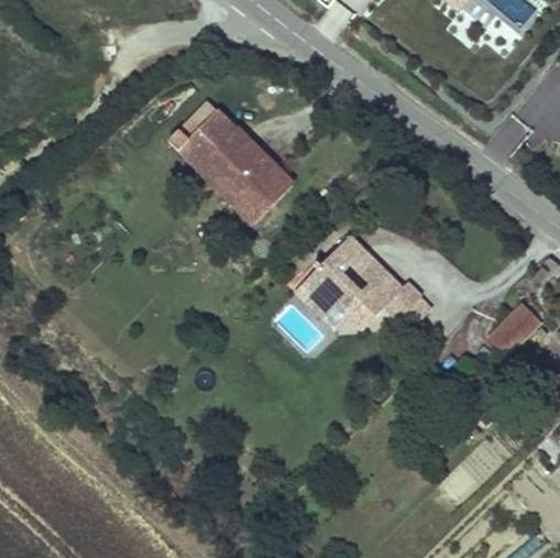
[(233,123),(217,140),(231,155),(244,142),(271,168),(275,165),(233,123)]
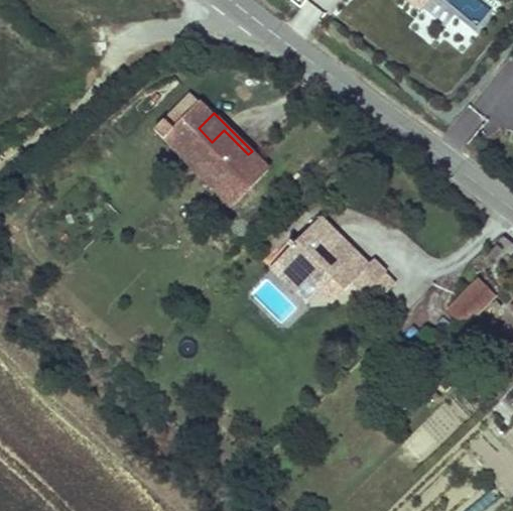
[(199,128),(175,150),(190,165),(197,159),(220,182),(214,188),(229,203),(266,165),(252,151),(248,154),(224,130),(212,142),(199,128)]
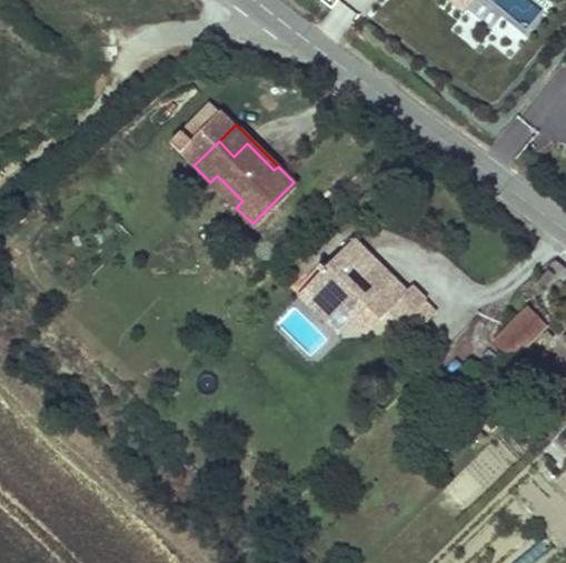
[(217,176),(210,182),(236,208),(242,201),(217,176)]
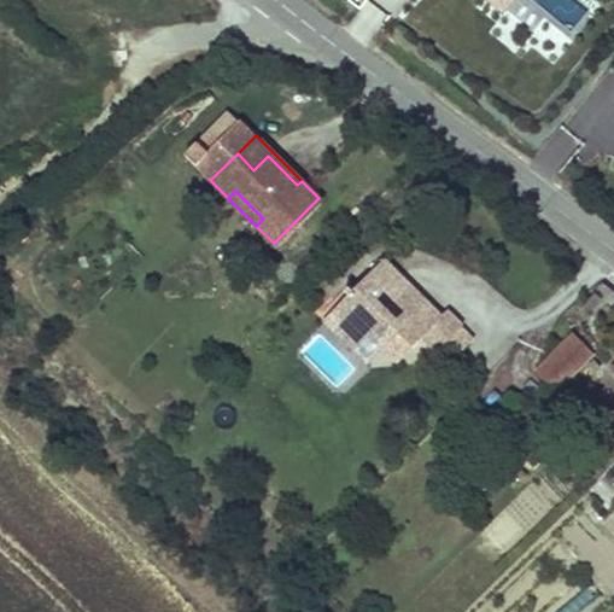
[(385,257),(373,270),(398,296),(411,284),(385,257)]
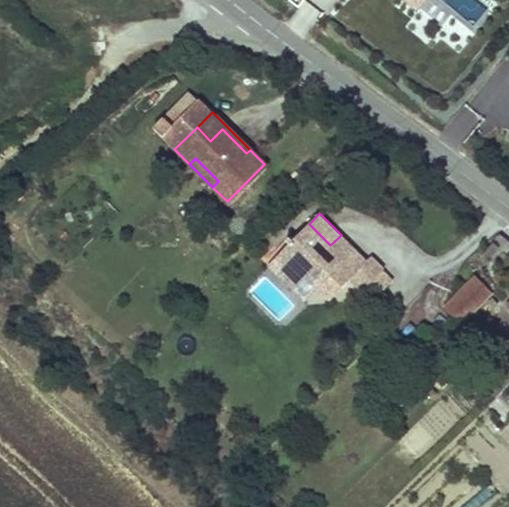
[(368,262),(341,235),(330,245),(309,224),(277,256),(299,278),(306,270),(320,284),(332,272),(346,286),(352,280),(364,291),(387,269),(374,256),(368,262)]
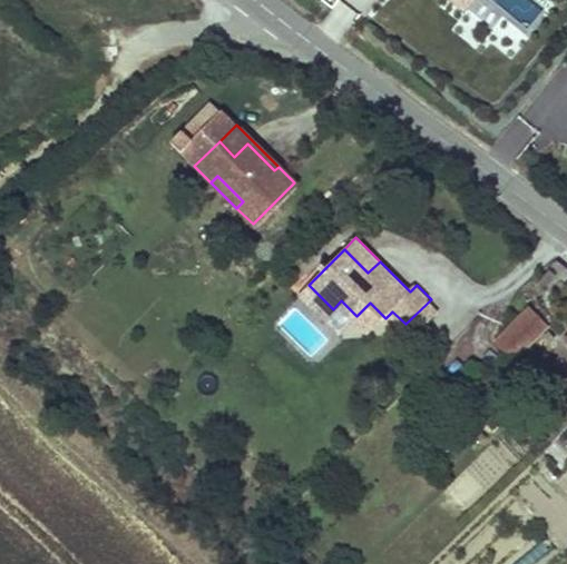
[(555,293),(566,278),(566,269),(554,257),(536,277),(555,293)]
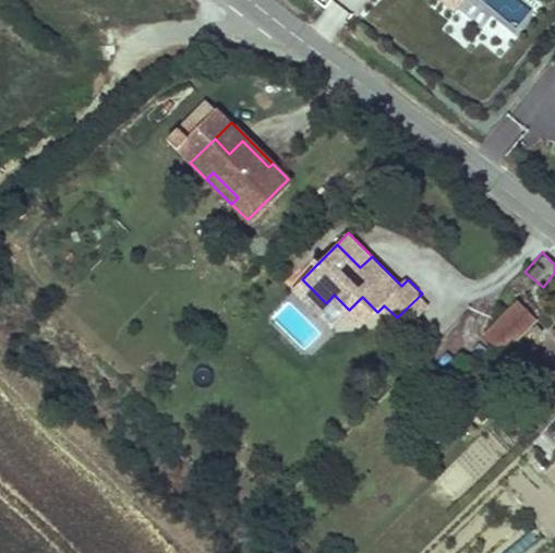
[(326,303),(302,279),(296,286),(334,324),(349,310),(334,295),(326,303)]
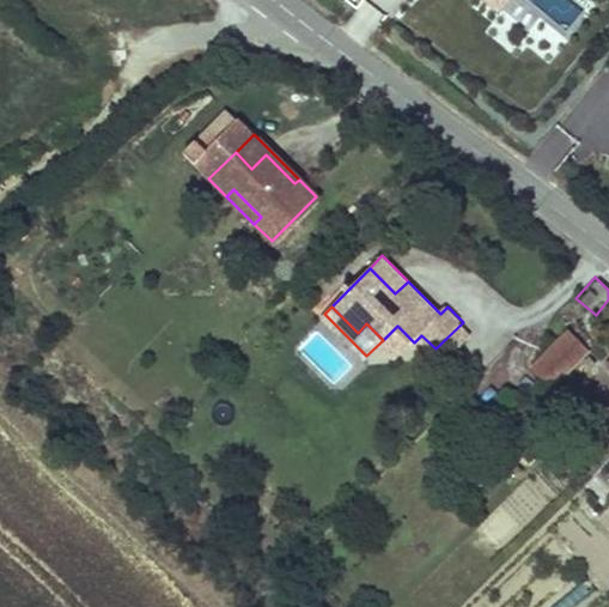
[(543,376),(580,343),(562,322),(525,356),(543,376)]
